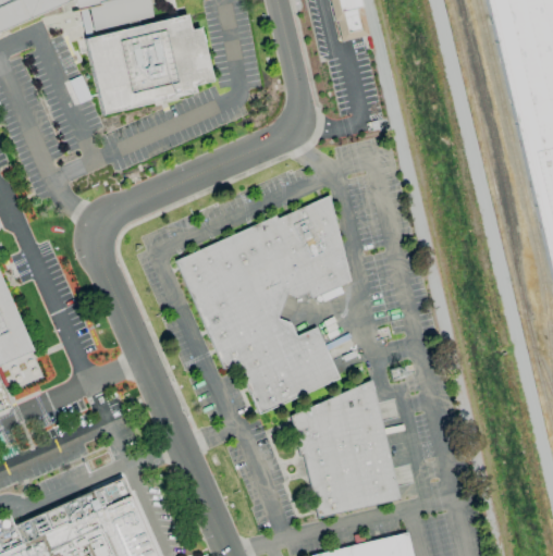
[(0,0),(0,33),(71,0),(0,0)]
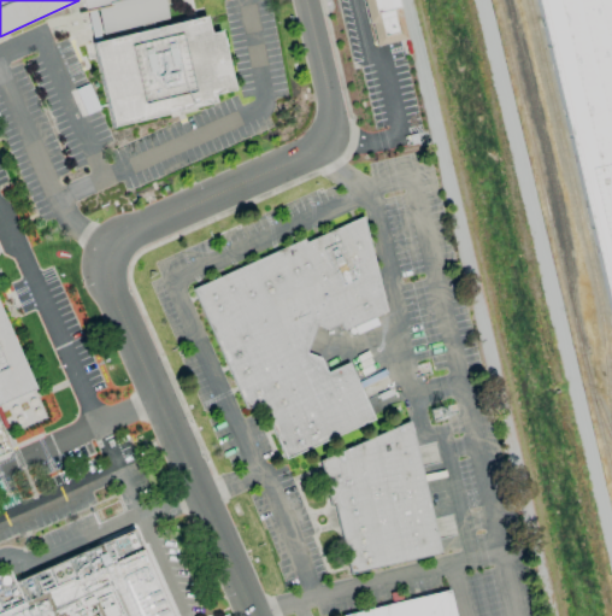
[(365,0),(371,23),(375,23),(380,46),(412,39),(401,0),(365,0)]
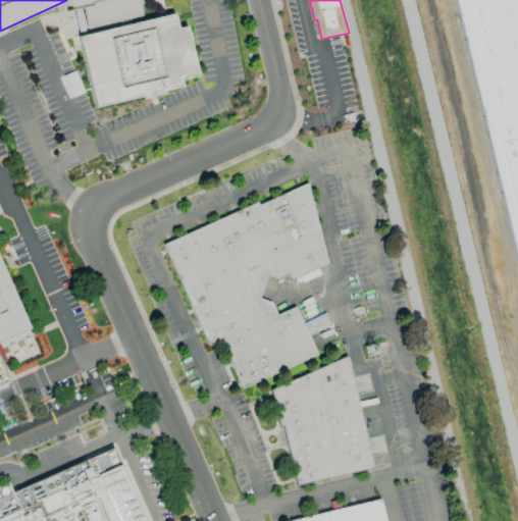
[(460,0),(517,246),(517,0),(460,0)]
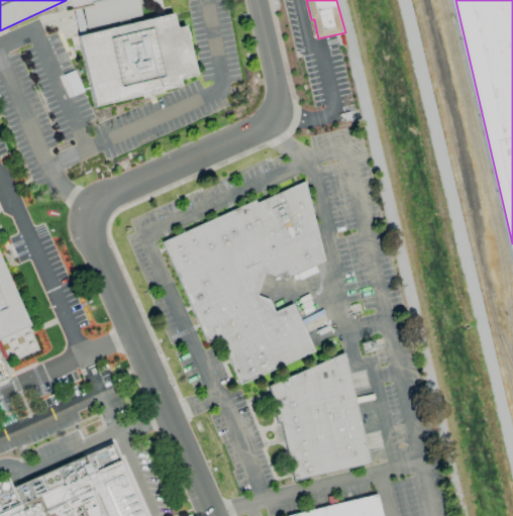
[(79,35),(174,13),(178,29),(187,27),(198,75),(181,79),(183,88),(96,108),(79,35)]
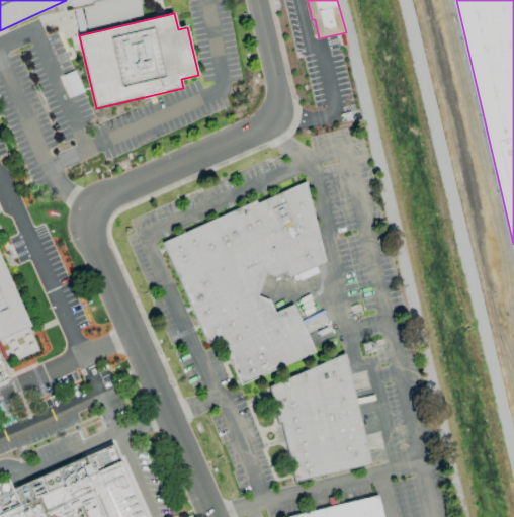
[(243,382),(315,351),(294,304),(276,312),(270,299),(259,294),(268,272),(276,275),(288,270),(291,275),(326,261),(308,178),(164,241),(208,342),(222,336),(243,382)]
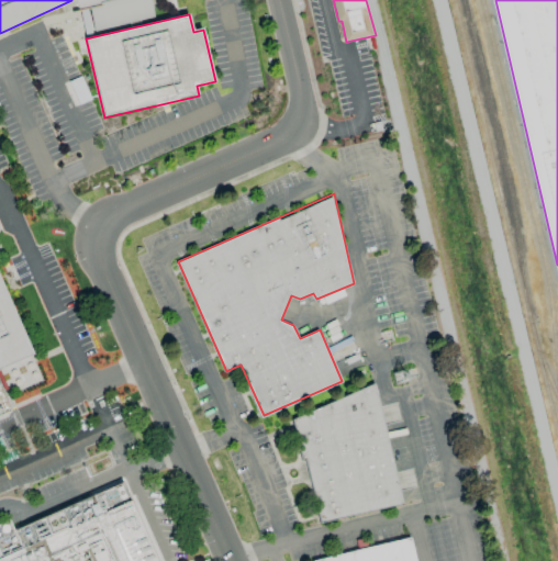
[(0,416),(52,394),(0,273),(0,228),(3,227),(0,220),(0,416)]
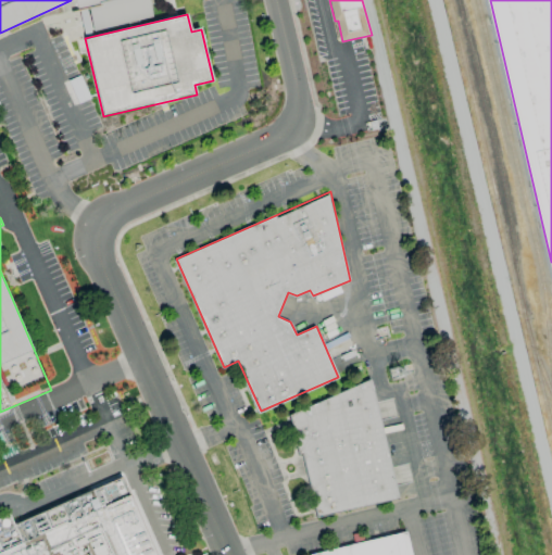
[(322,512),(402,499),(376,376),(289,414),(322,512)]
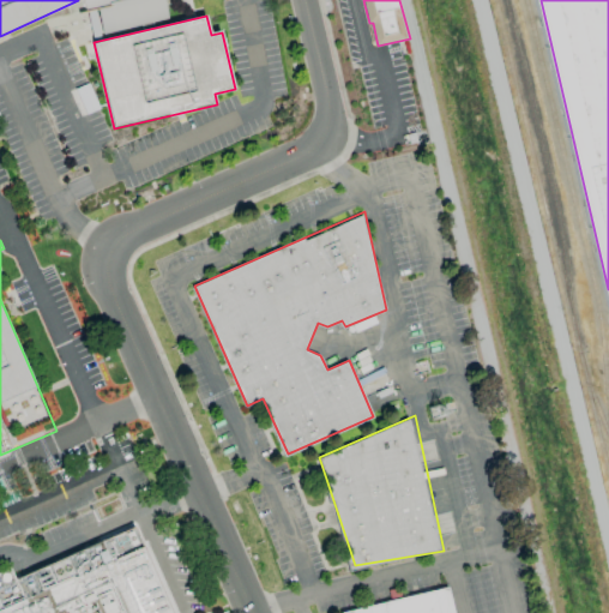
[(0,612),(0,566),(12,562),(19,580),(128,534),(142,566),(120,575),(136,612),(0,612)]
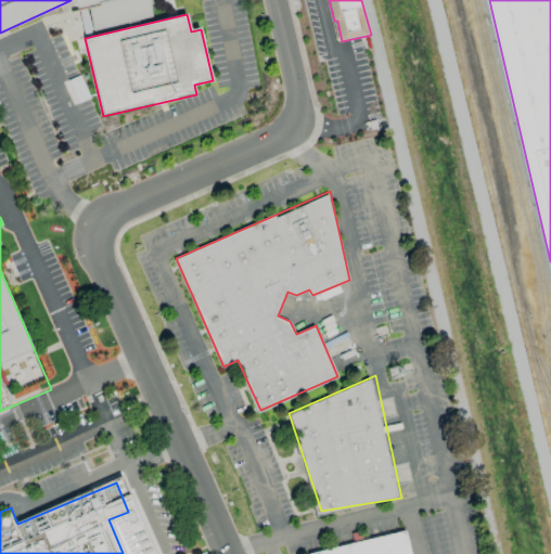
[(412,553),(408,532),(319,553),(412,553)]
